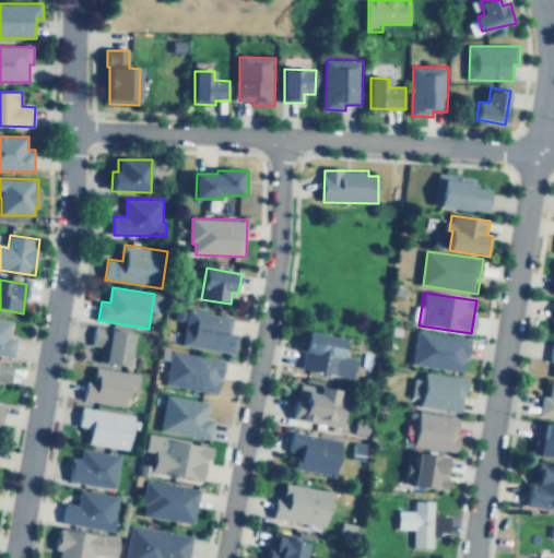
[(240,335),(232,334),(234,317),(190,310),(185,346),(237,354),(240,335)]
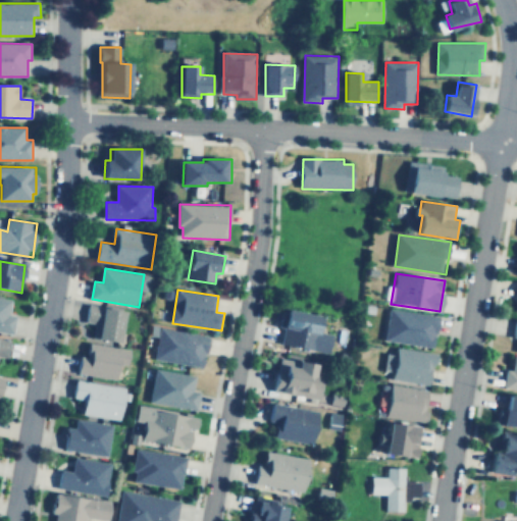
[(0,331),(14,334),(17,316),(10,315),(12,300),(0,298),(0,331)]
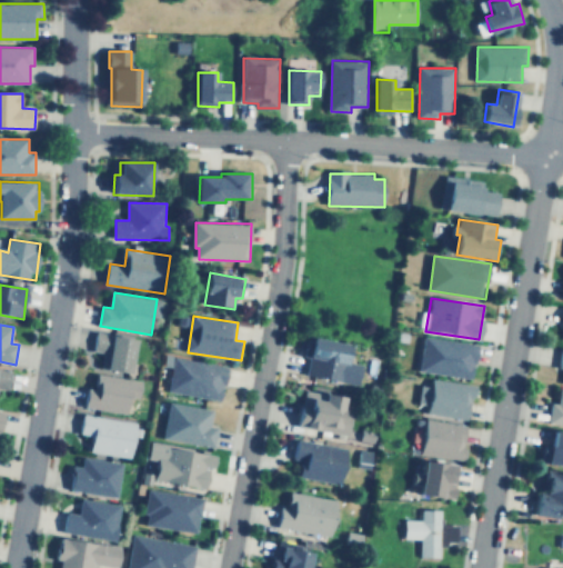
[(139,340),(99,332),(96,352),(110,355),(107,370),(132,376),(139,340)]
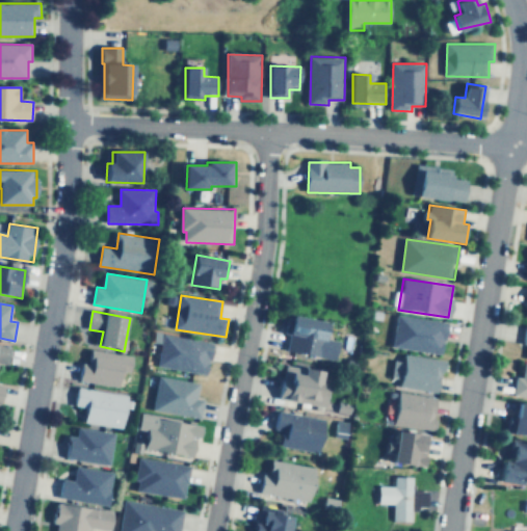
[(394,347),(443,354),(448,322),(399,315),(394,347)]
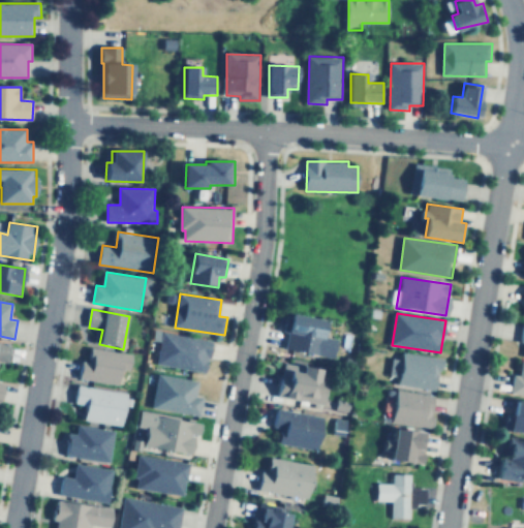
[(326,320),(291,314),(286,350),(336,359),(339,339),(324,337),(326,320)]
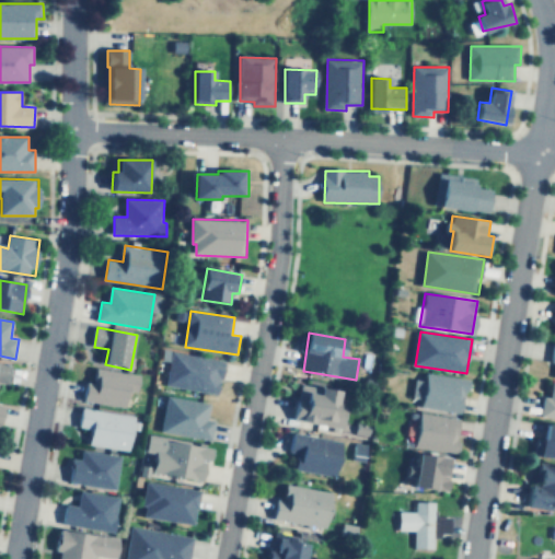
[(168,386),(220,394),(226,360),(173,352),(168,386)]
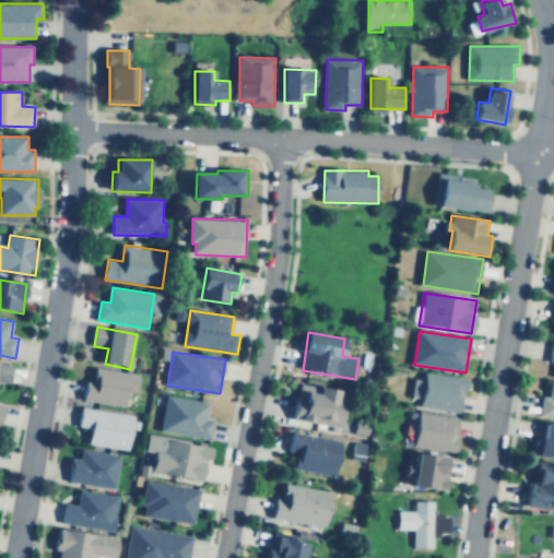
[(0,382),(11,383),(12,365),(0,363),(0,382)]
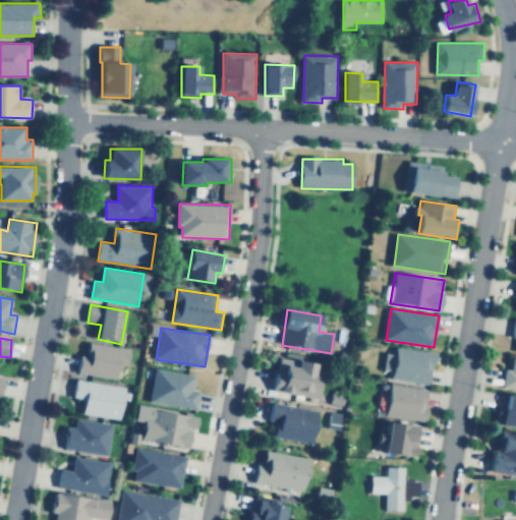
[(130,350),(91,343),(89,357),(81,356),(78,372),(117,380),(119,363),(128,365),(130,350)]
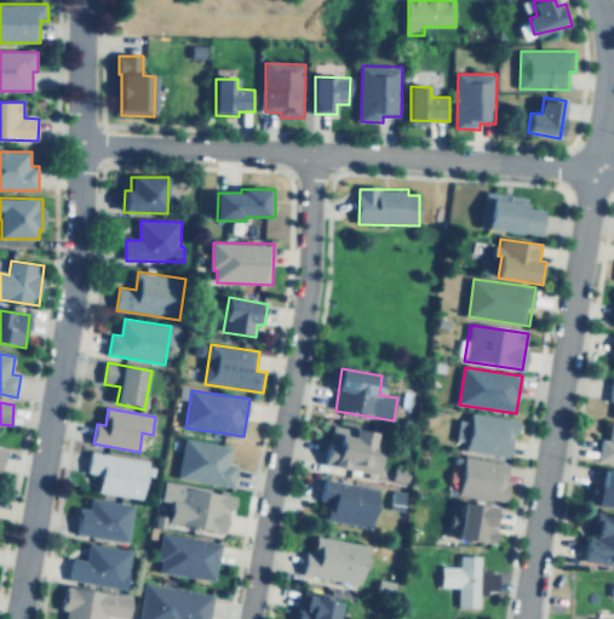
[(522,420),(474,413),(472,420),(462,419),(459,440),(469,441),(468,452),(511,457),(514,439),(520,439),(522,420)]
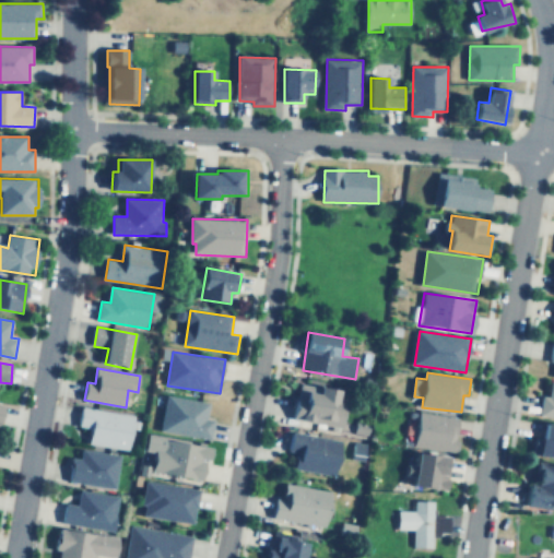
[(553,382),(551,396),(544,395),(541,416),(553,417),(553,382)]
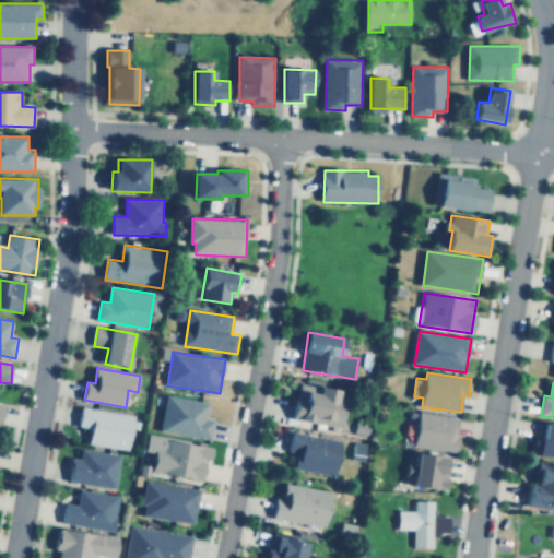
[(295,422),(345,427),(348,407),(339,407),(341,390),(299,384),(295,422)]
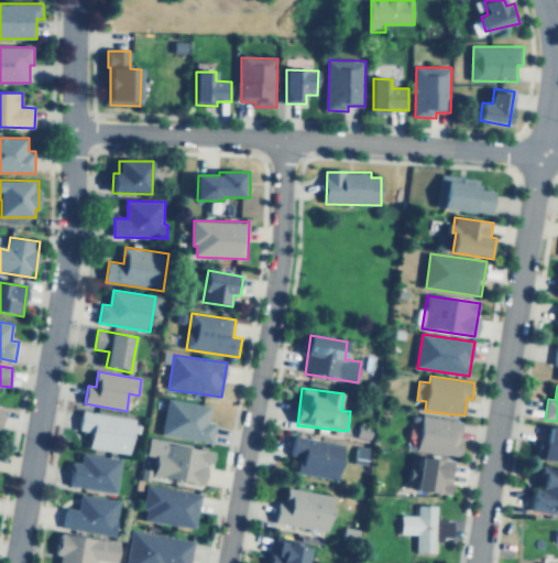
[(214,407),(171,399),(164,435),(214,444),(217,424),(210,423),(214,407)]
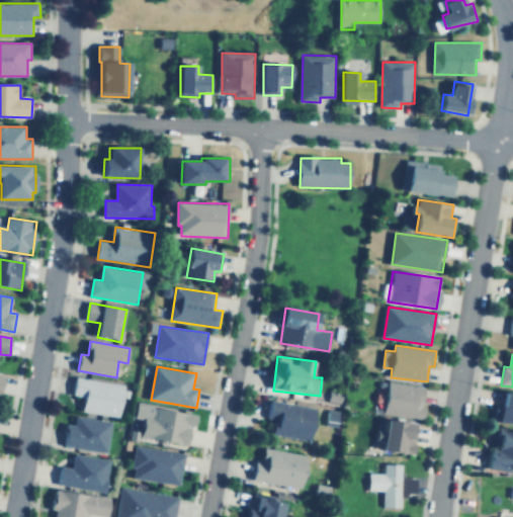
[(125,384),(77,378),(74,396),(86,397),(84,412),(121,417),(125,384)]
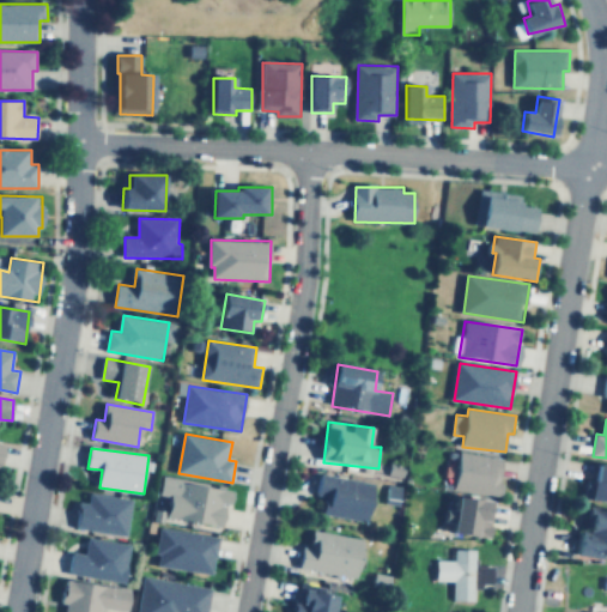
[(501,497),(507,459),(462,452),(455,490),(501,497)]
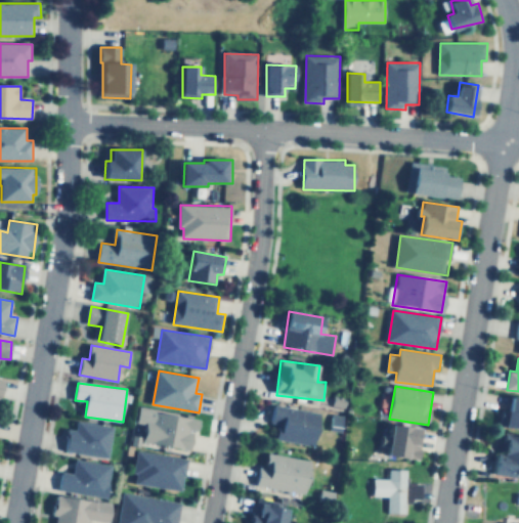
[(518,398),(511,397),(507,429),(518,430),(518,398)]
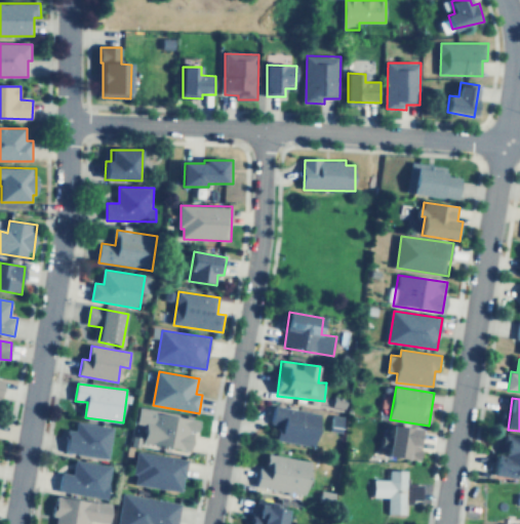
[(278,440),(315,447),(321,414),(276,406),(272,428),(280,430),(278,440)]
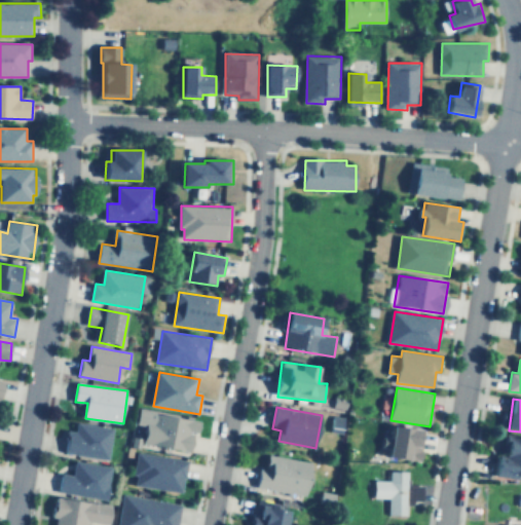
[(199,420),(143,410),(140,425),(149,426),(145,445),(193,453),(199,420)]
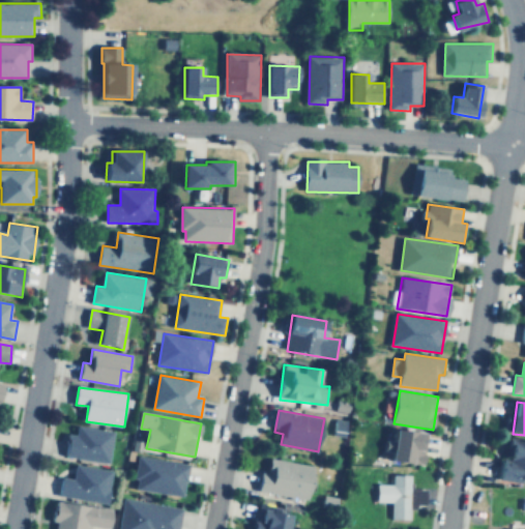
[(70,434),(67,457),(112,464),(116,432),(80,427),(79,435),(70,434)]
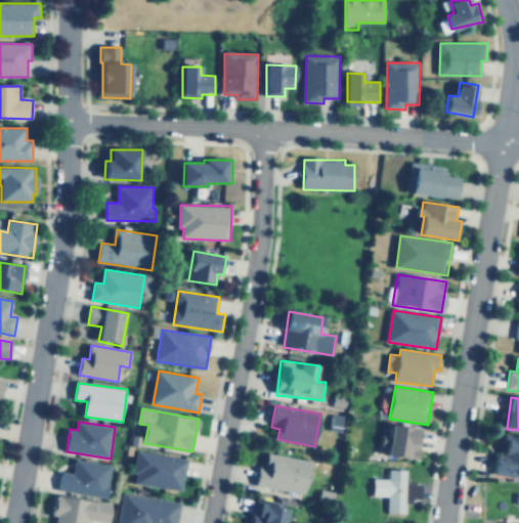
[(387,455),(420,461),(425,431),(392,425),(387,455)]
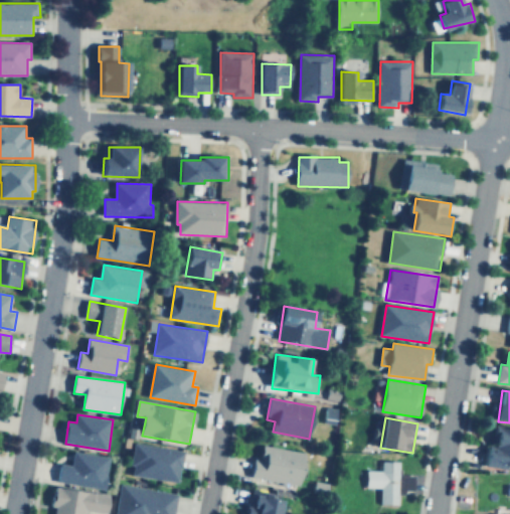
[(509,429),(498,427),(496,446),(490,445),(488,466),(509,468),(509,429)]
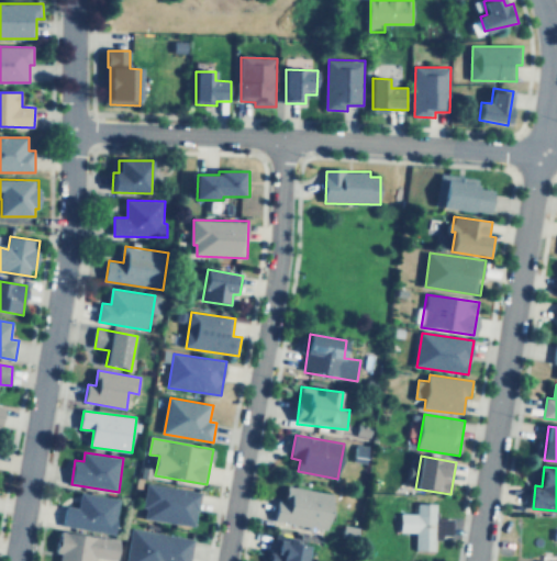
[(146,520),(198,526),(202,492),(149,485),(146,520)]
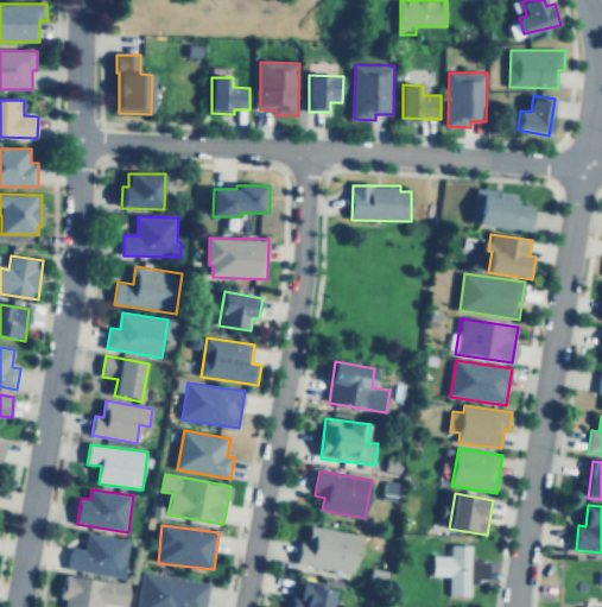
[(362,536),(312,526),(309,543),(303,542),(298,564),(354,575),(362,536)]
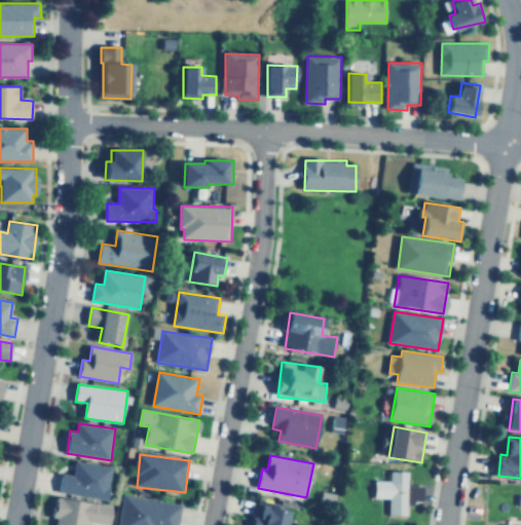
[(61,493),(110,498),(114,465),(76,462),(75,475),(63,474),(61,493)]
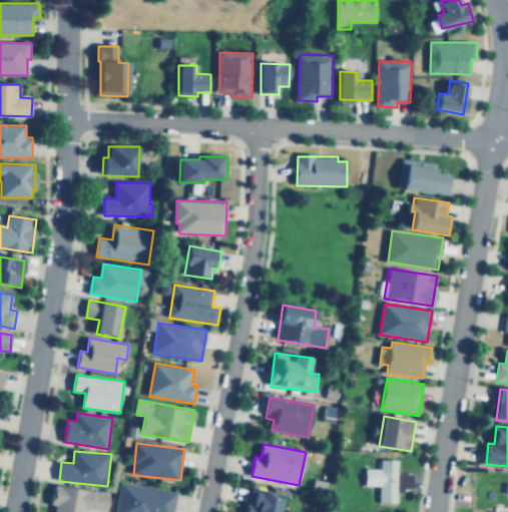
[(399,503),(400,460),(383,460),(383,469),(368,469),(368,486),(382,487),(382,503),(399,503)]
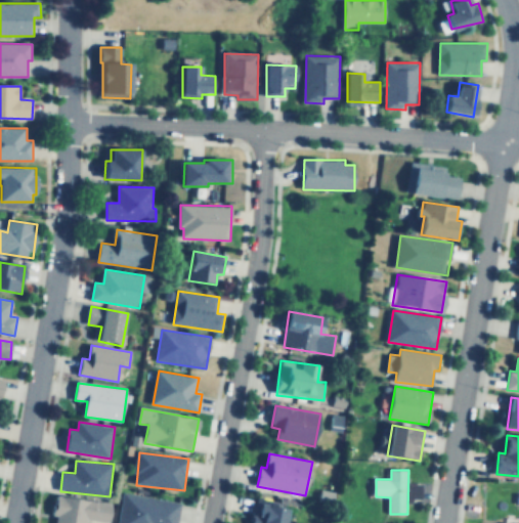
[(425,500),(425,484),(408,483),(408,499),(425,500)]
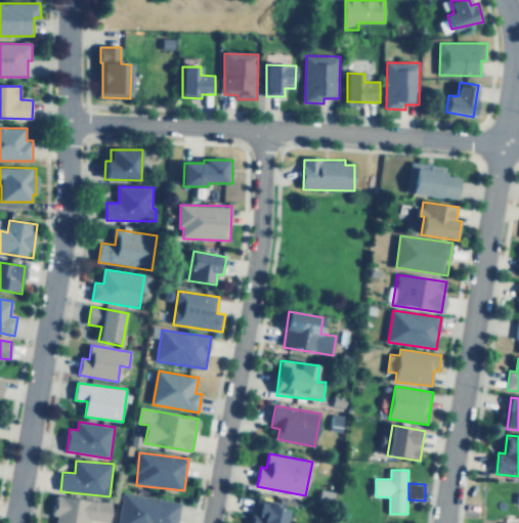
[(177,522),(182,504),(125,493),(119,522),(177,522)]
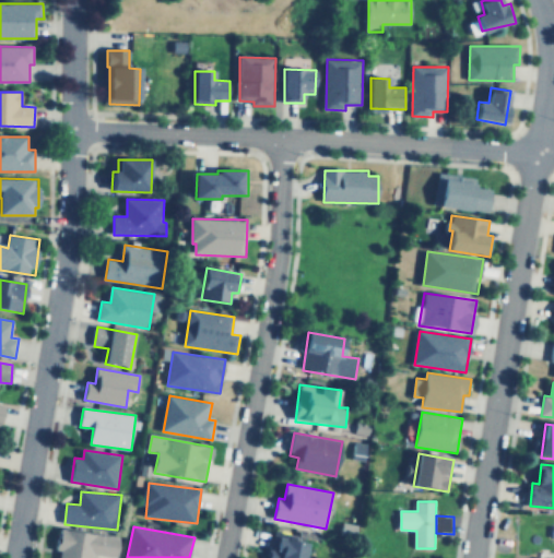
[(117,557),(120,537),(61,529),(58,550),(61,550),(60,557),(94,557),(95,555),(109,557),(117,557)]
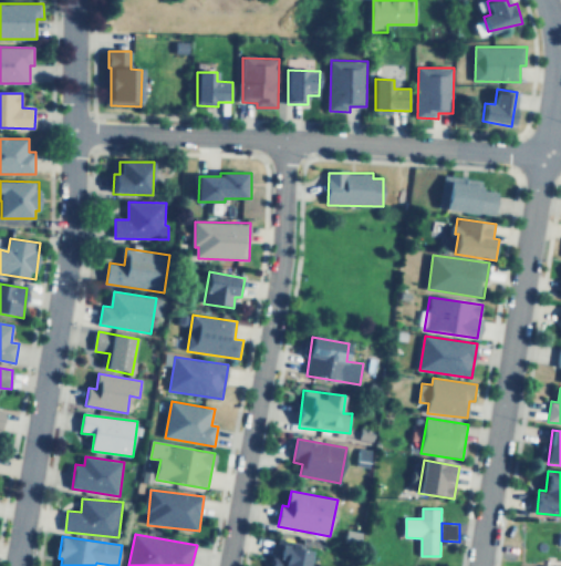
[(308,565),(310,552),(301,551),(302,544),(280,542),(278,558),(273,558),(271,565),(308,565)]
